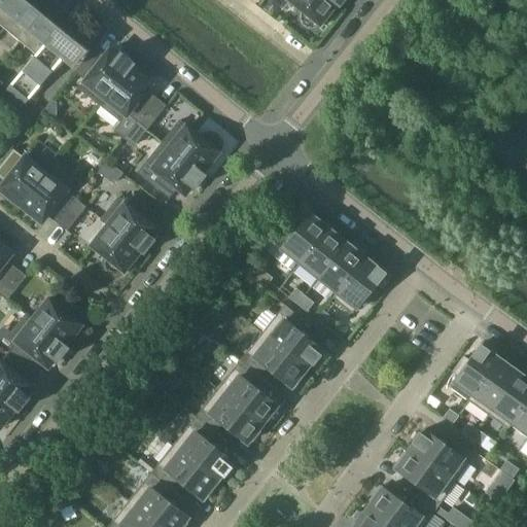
[(0,0),(0,24),(4,28),(26,0),(25,0),(0,0)]
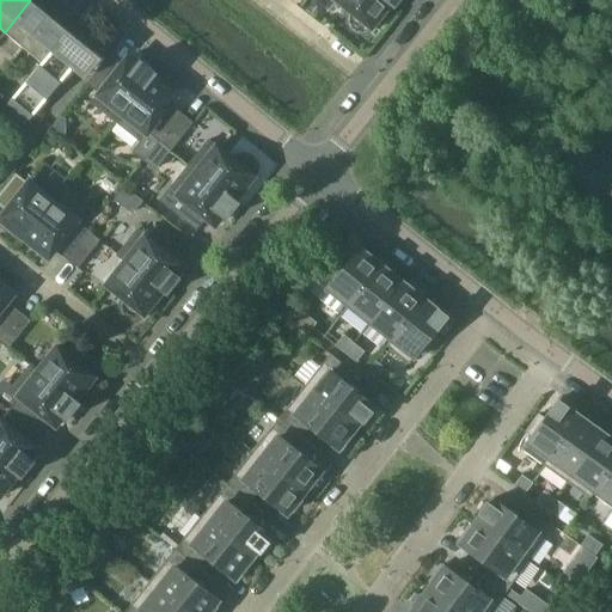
[(23,48),(49,16),(30,0),(5,32),(23,48)]
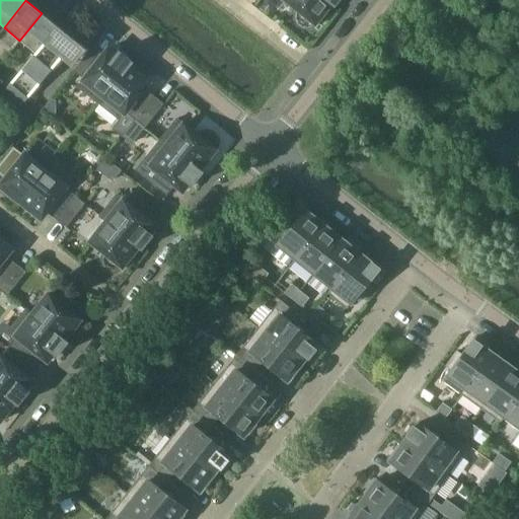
[(284,0),(297,10),(296,11),(296,13),(295,15),(295,17),(295,19),(296,20),(297,22),(298,23),(299,25),(301,26),(302,26),(304,27),(306,27),(308,27),(310,26),(311,25),(313,24),(314,23),(330,3),(331,3),(327,0),(284,0)]
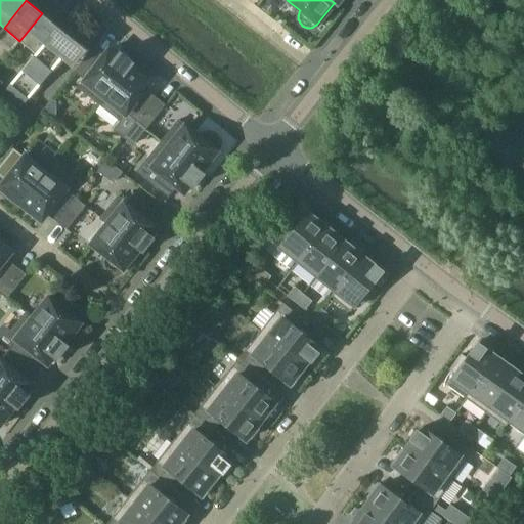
[(45,43),(58,27),(42,13),(19,41),(35,53),(36,54),(45,43)]
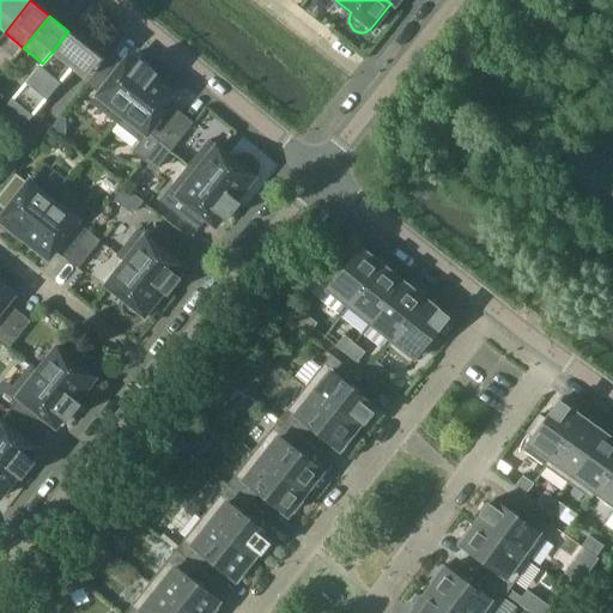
[(68,31),(53,50),(73,67),(85,78),(101,58),(89,48),(68,31)]
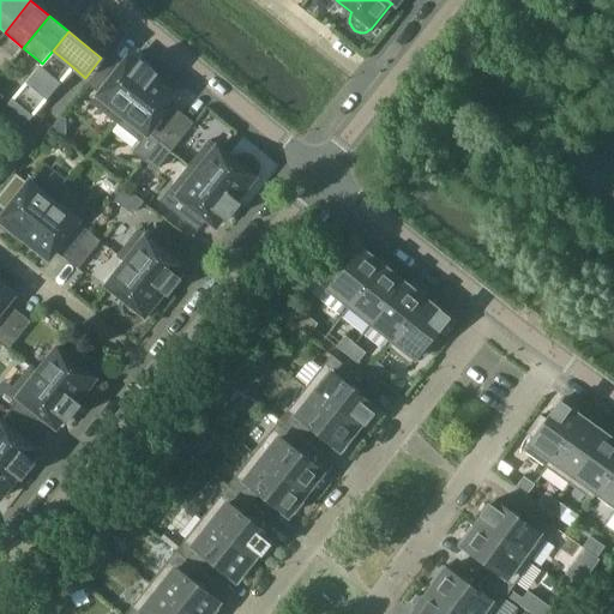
[(1,112),(22,128),(73,67),(53,50),(42,64),(41,62),(1,112)]
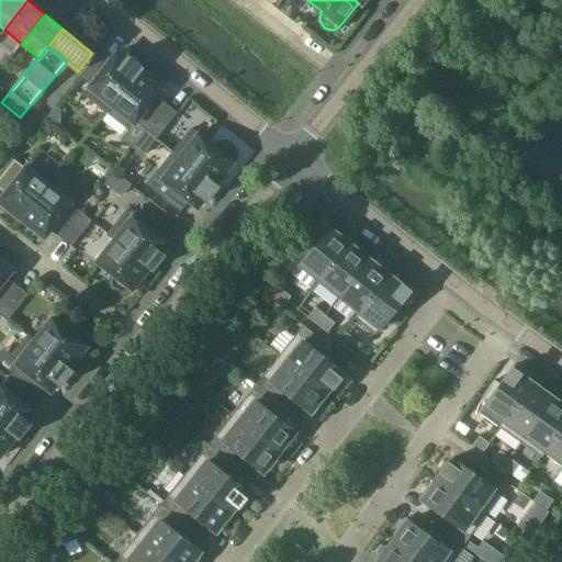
[(111,59),(100,52),(79,77),(90,86),(83,93),(107,112),(111,104),(139,70),(143,67),(127,55),(125,58),(116,52),(111,59)]
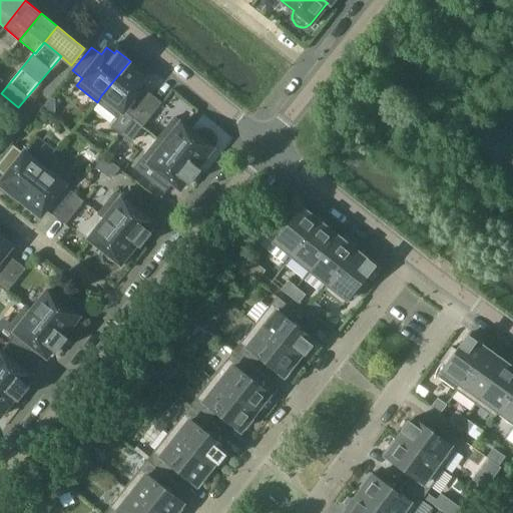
[(133,118),(151,95),(142,87),(147,80),(127,64),(101,95),(97,102),(117,118),(123,110),(133,118)]
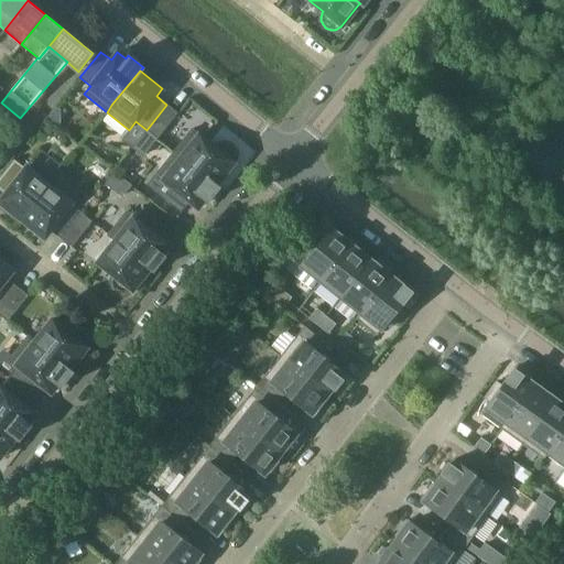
[(166,105),(147,130),(158,139),(177,112),(166,105)]
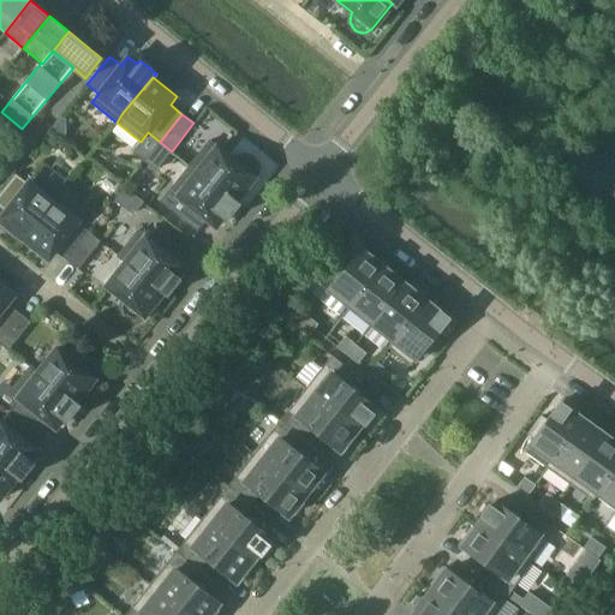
[(236,201),(255,177),(256,175),(257,173),(257,171),(257,168),(257,166),(256,165),(255,162),(254,160),(252,159),(250,157),(249,156),(246,156),(244,156),(242,156),(240,157),(238,157),(236,159),(234,161),(209,141),(190,166),(234,202),(236,201)]
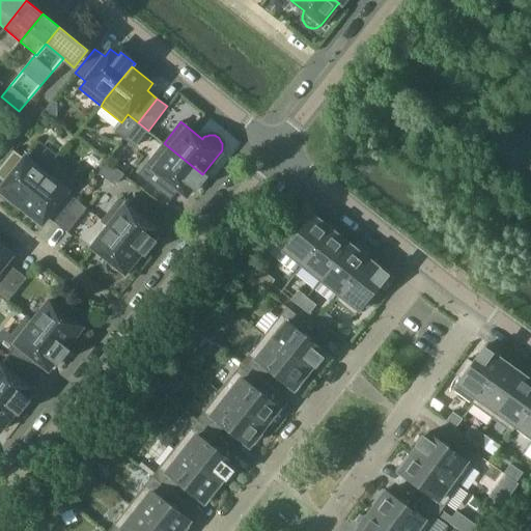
[(203,173),(202,174),(164,143),(146,164),(155,170),(146,180),(171,200),(178,190),(186,195),(192,188),(195,190),(206,175),(203,173)]
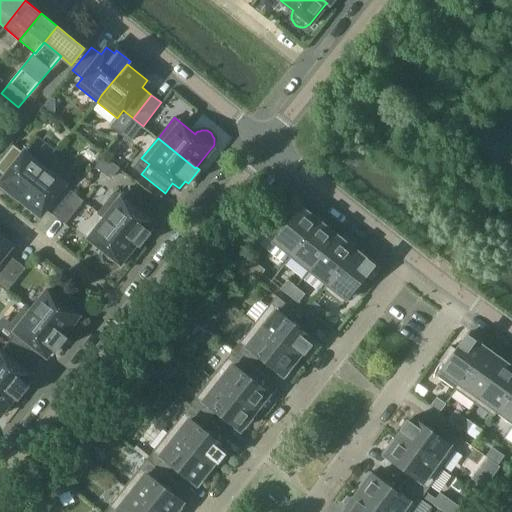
[(44,167),(45,168),(50,162),(29,145),(23,153),(13,145),(0,160),(0,172),(4,176),(0,181),(0,183),(6,189),(4,192),(17,203),(20,200),(19,199),(44,167)]
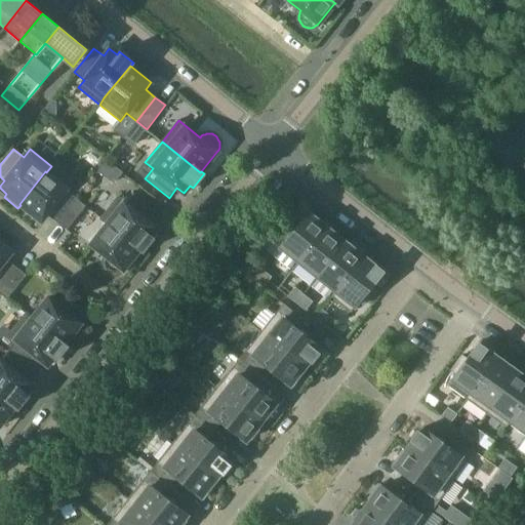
[(98,170),(113,183),(121,172),(107,161),(98,170)]
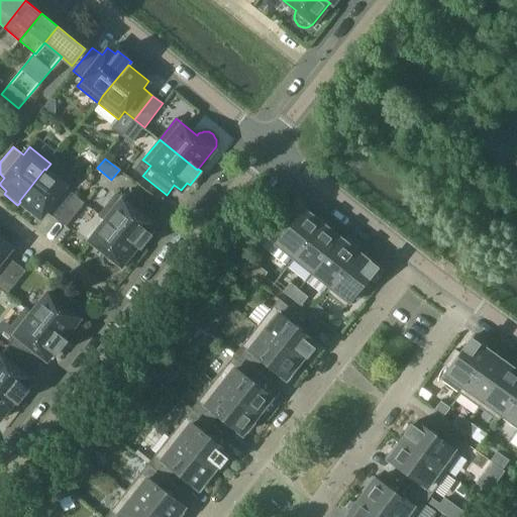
[(45,210),(56,218),(75,195),(65,187),(66,186),(45,170),(44,169),(19,201),(20,202),(40,217),(45,210)]
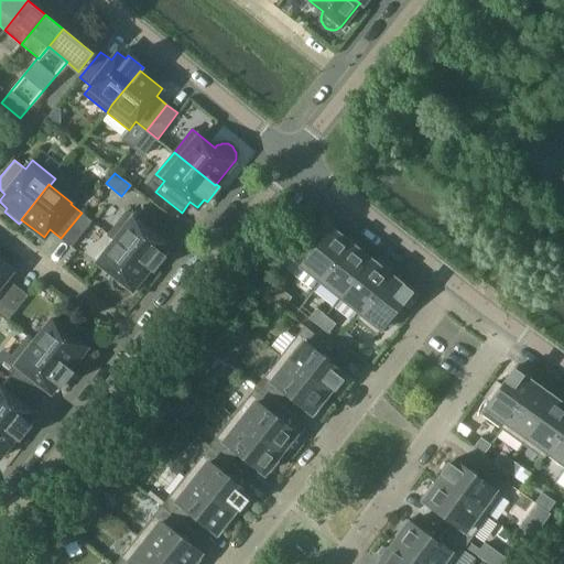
[(115,240),(115,239),(150,268),(153,271),(164,256),(161,253),(167,245),(161,238),(169,228),(143,207),(134,218),(127,212),(108,235),(115,240)]
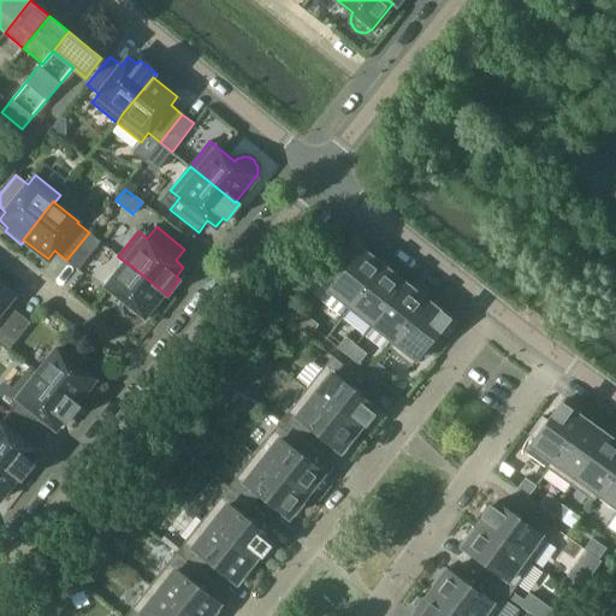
[(89,232),(66,260),(78,270),(100,242),(89,232)]
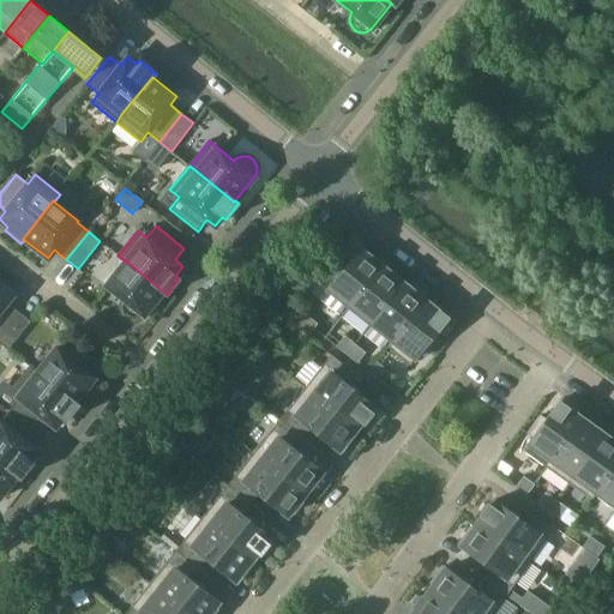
[(318,280),(350,306),(383,266),(368,256),(371,253),(362,246),(347,265),(336,257),(318,280)]
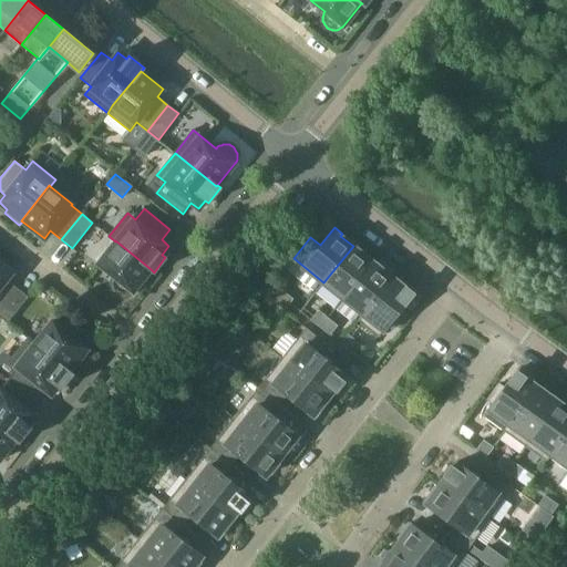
[(115,240),(115,241),(98,264),(114,277),(113,278),(112,280),(112,282),(112,285),(112,286),(113,288),(114,290),(115,291),(116,294),(119,295),(120,295),(122,296),(124,296),(126,296),(127,295),(130,294),(132,292),(133,291),(151,269),(115,240)]
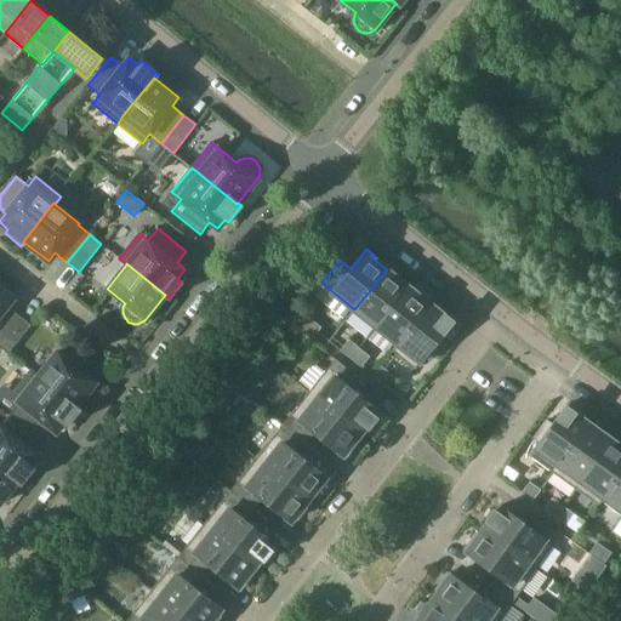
[(387,269),(354,309),(376,326),(408,286),(387,269)]
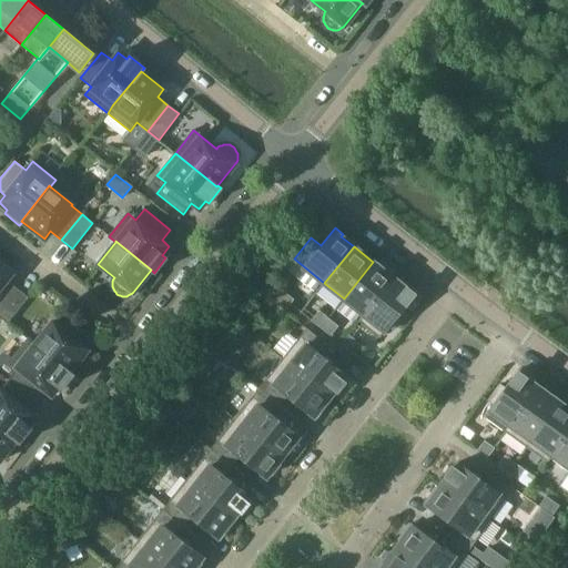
[(0,262),(0,310),(17,288),(7,280),(12,272),(0,262)]
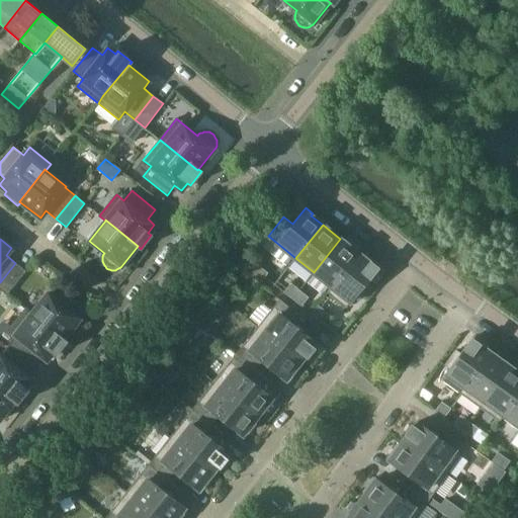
[(331,286),(332,287),(358,253),(340,239),(314,272),(331,286)]
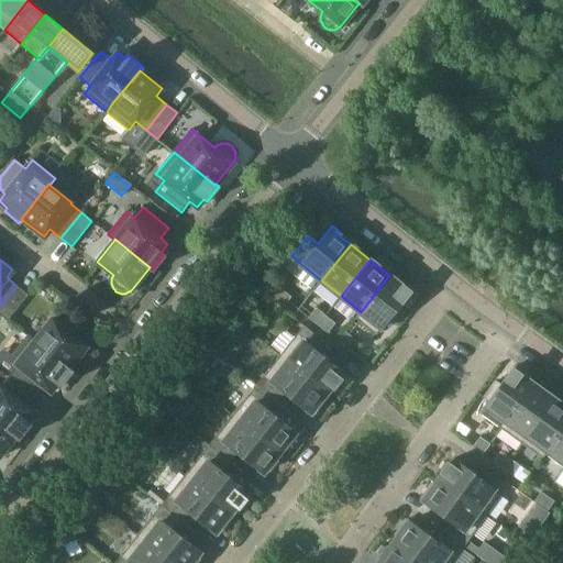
[(361,312),(360,311),(354,317),(375,334),(385,322),(390,327),(403,311),(398,307),(412,289),(404,283),(403,285),(389,275),(361,312)]
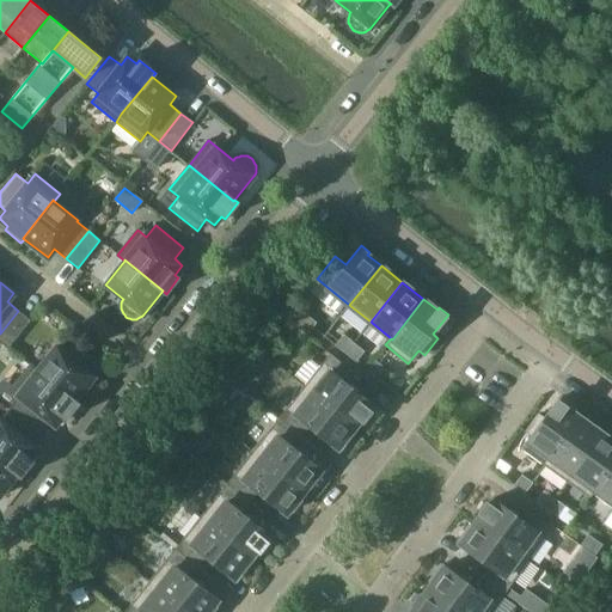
[(30,320),(18,311),(0,334),(0,341),(8,348),(30,320)]
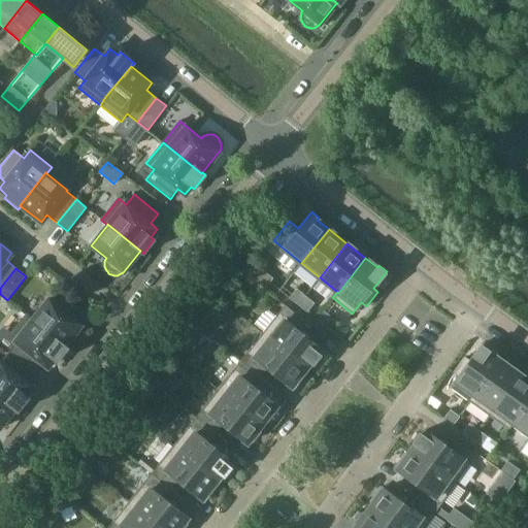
[(289,298),(298,305),(305,296),(296,289),(289,298)]
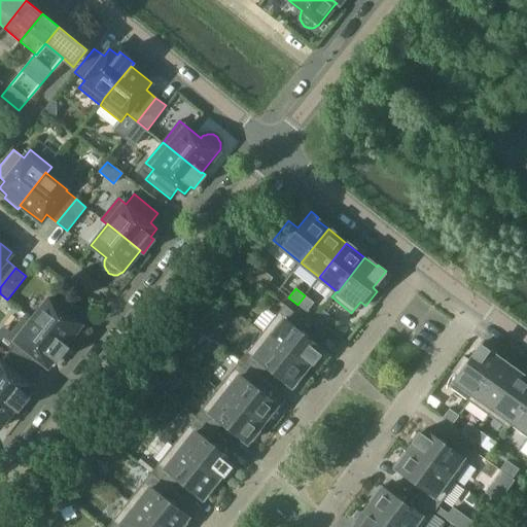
[(314,303),(305,295),(297,305),(307,312),(314,303)]
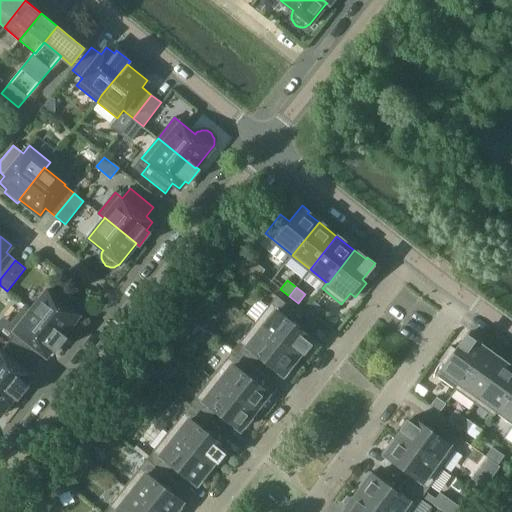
[(63,335),(79,315),(80,313),(80,312),(81,310),(81,308),(81,306),(80,304),(79,303),(78,301),(77,300),(75,299),(74,298),(72,298),(70,298),(68,298),(66,298),(65,299),(63,300),(62,302),(47,290),(31,310),(62,335),(63,335)]
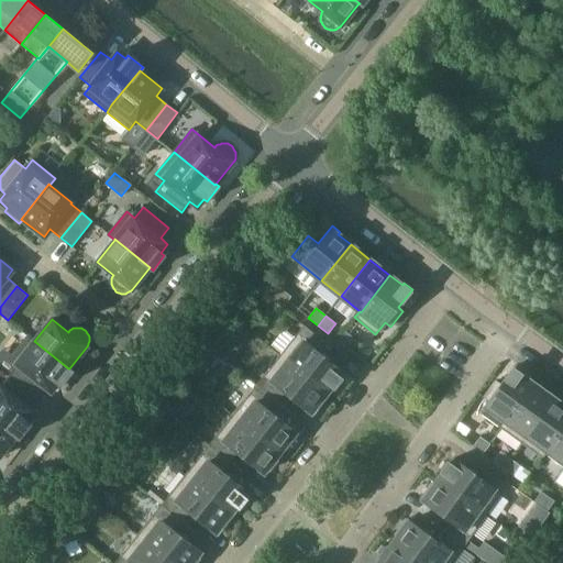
[(305,327),(282,356),(327,393),(331,387),(334,389),(342,378),(340,376),(343,372),(317,352),(324,342),(305,327)]
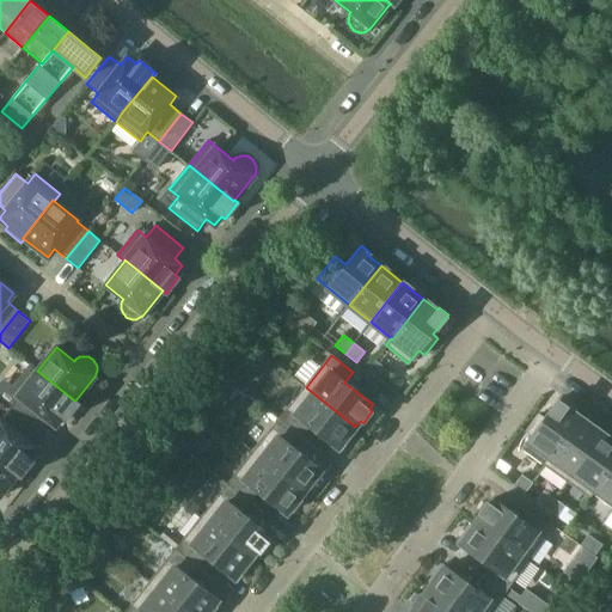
[(386,368),(375,360),(367,371),(378,379),(386,368)]
